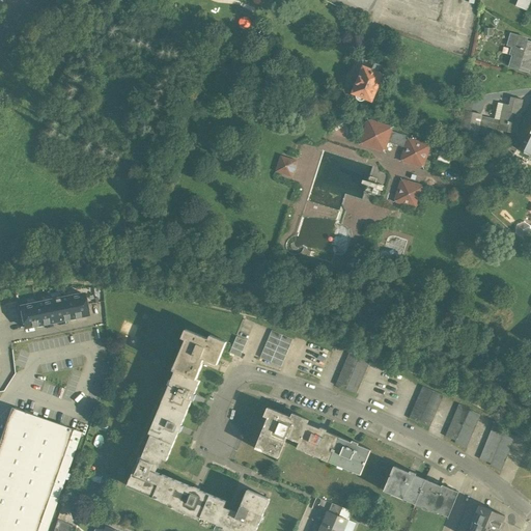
[(527,38),(511,34),(508,46),(514,48),(509,66),(528,73),(530,62),(530,43),(526,42),(527,38)]
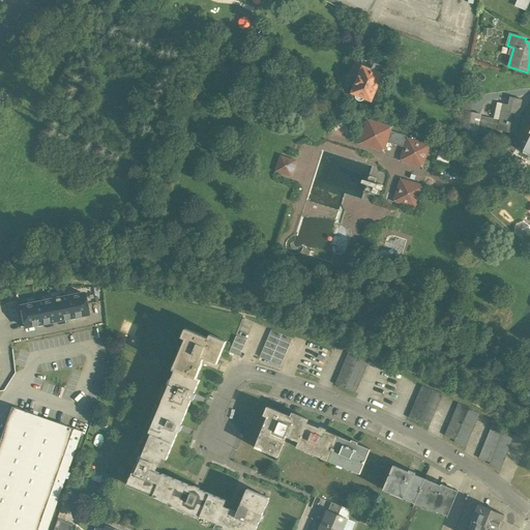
[(362,66),(352,93),(356,94),(356,96),(356,98),(358,99),(359,100),(361,100),(363,99),(364,98),(372,100),(382,75),(362,66)]
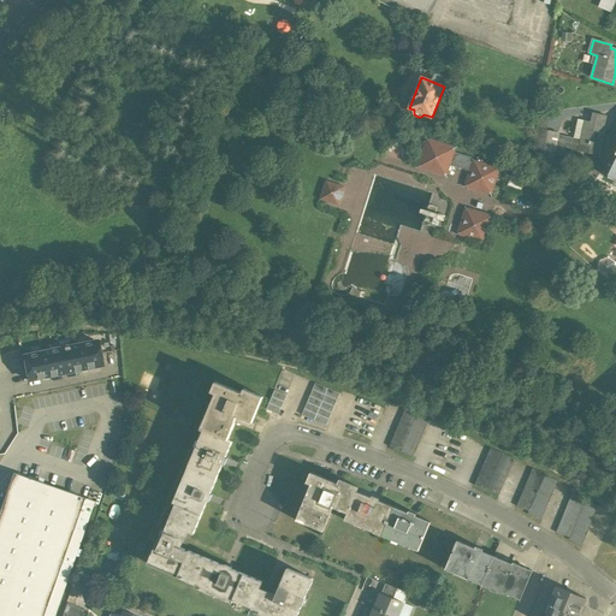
[(605,117),(592,113),(590,123),(604,125),(605,117)]
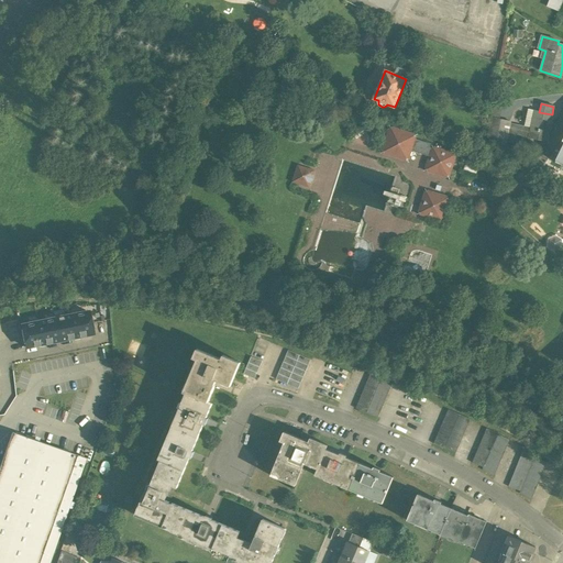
[(536,111),(531,129),(509,124),(507,132),(530,138),(529,139),(547,142),(552,116),(552,114),(539,112),(536,111)]
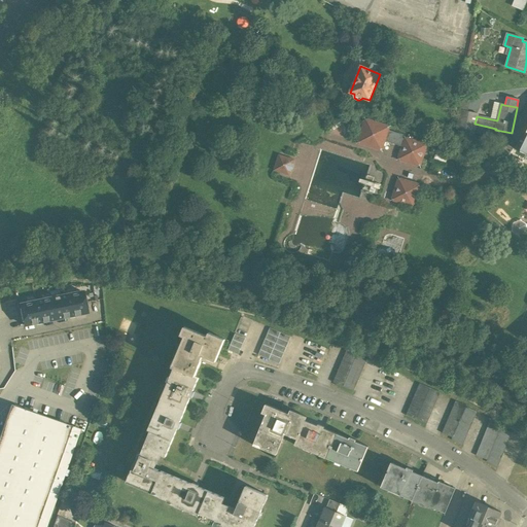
[(478,113),(461,110),(456,131),(472,134),(475,124),(477,116),(478,113)]
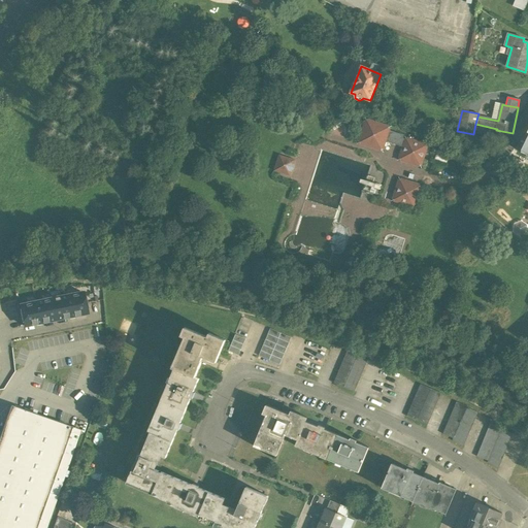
[(426,143),(407,138),(406,140),(402,139),(403,135),(389,131),(390,129),(388,128),(388,126),(367,120),(366,122),(364,121),(358,142),(360,142),(359,145),(380,152),(381,150),(383,150),(386,142),(401,147),(400,151),(398,159),(400,160),(400,162),(419,167),(420,165),(422,166),(428,146),(425,146),(426,143)]
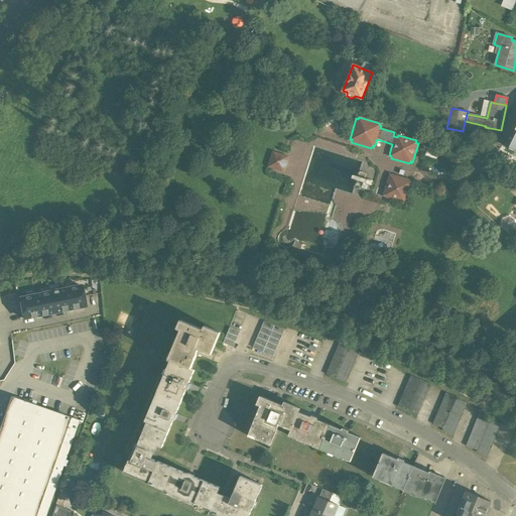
[(335,119),(324,125),(323,129),(325,132),(335,136),(339,134),(340,130),(335,119)]
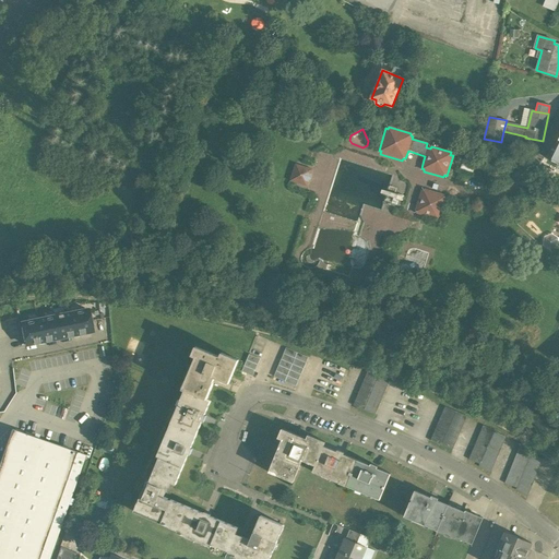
[(311,170),(295,165),(289,181),(306,187),(308,182),(310,181),(310,178),(309,176),(311,170)]
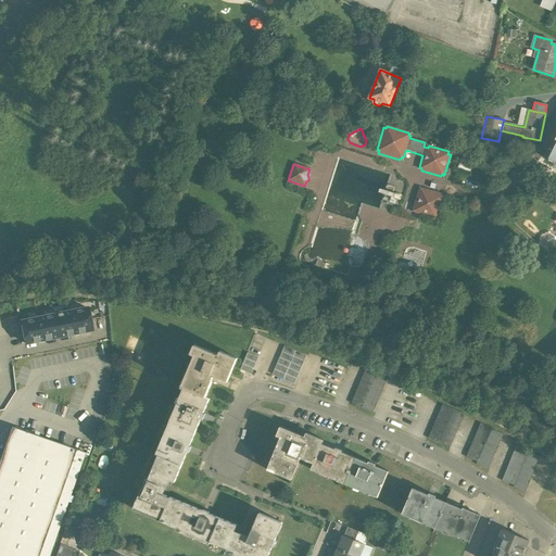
[(443,184),(436,180),(433,187),(441,189),(443,184)]
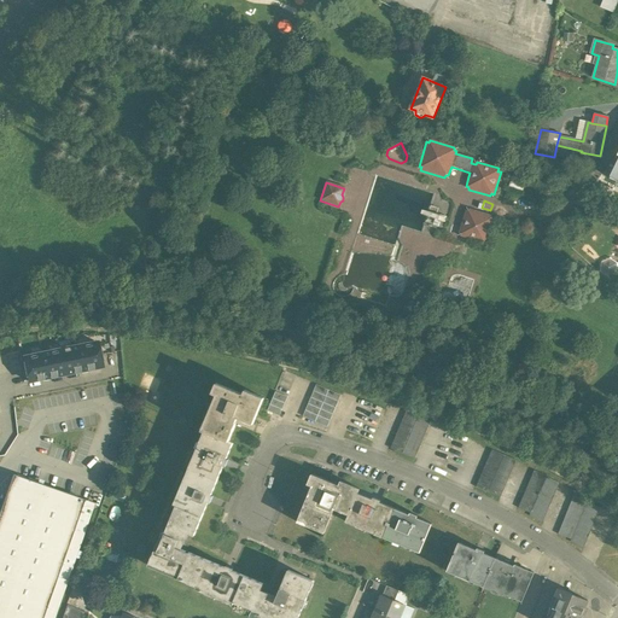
[(491,216),(468,209),(468,211),(466,211),(459,233),(461,234),(460,237),(483,244),(483,242),(487,242),(494,220),(490,219),(491,216)]
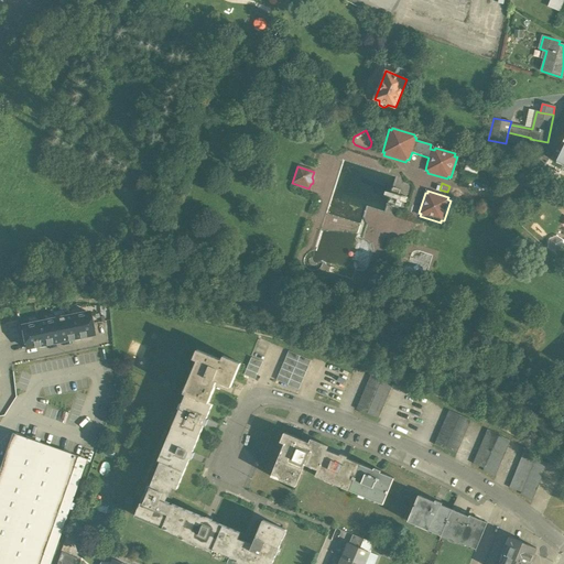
[(88,313),(54,320),(58,342),(93,335),(88,313)]
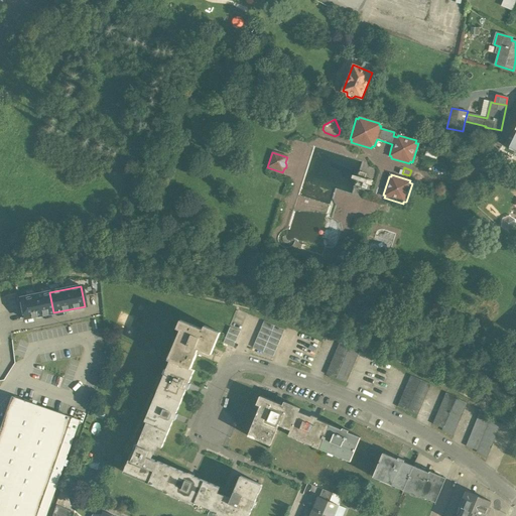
[(49,292),(19,298),(23,318),(53,312),(49,292)]
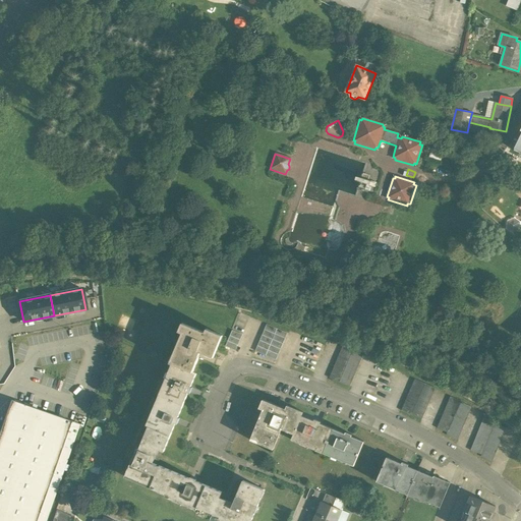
[(222,336),(207,329),(206,333),(182,324),(179,332),(185,335),(182,342),(180,341),(173,356),(176,357),(173,364),(193,372),(199,358),(198,357),(200,352),(206,355),(207,352),(214,355),(222,336)]
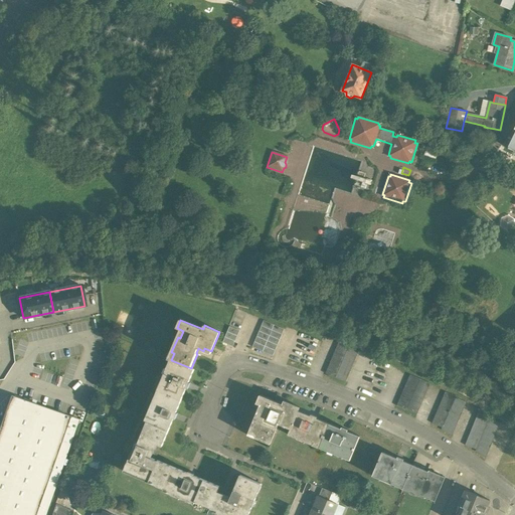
[(264,321),(252,347),(263,351),(274,325),(264,321)]
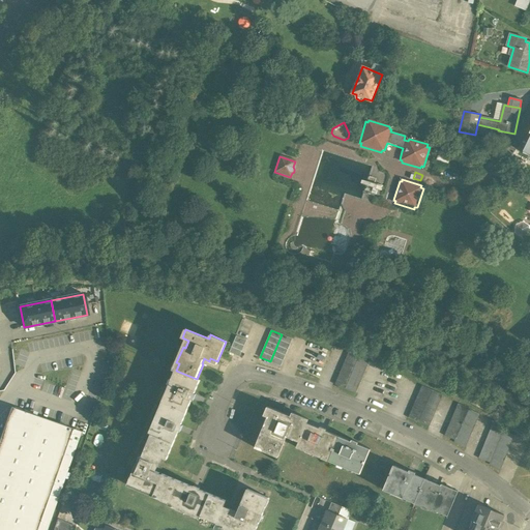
[(282,334),(270,361),(281,366),(292,339),(282,334)]
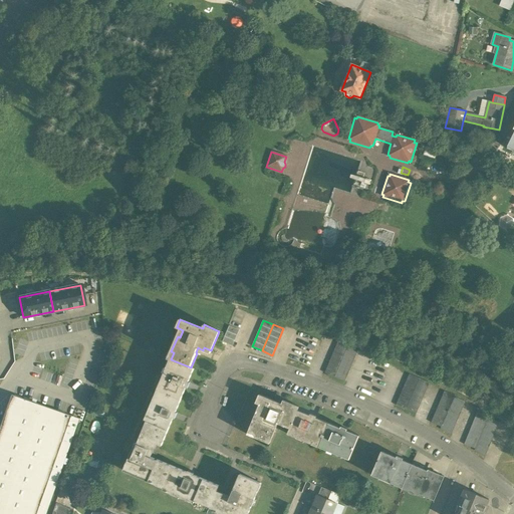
[(239,330),(229,325),(225,336),(235,340),(239,330)]
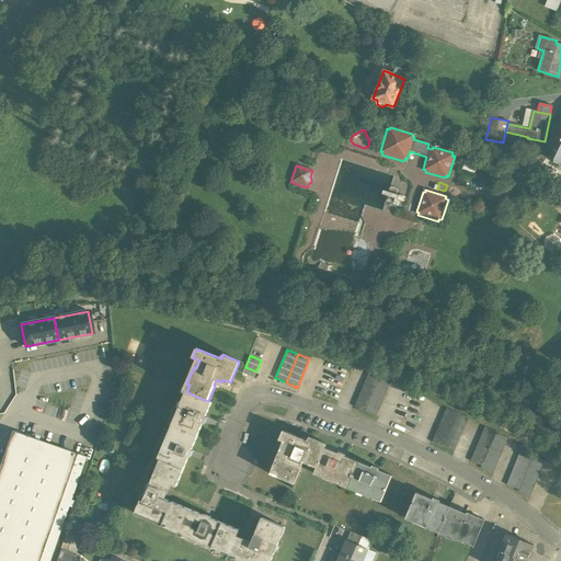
[(256,371),(245,367),(242,373),(254,378),(256,371)]
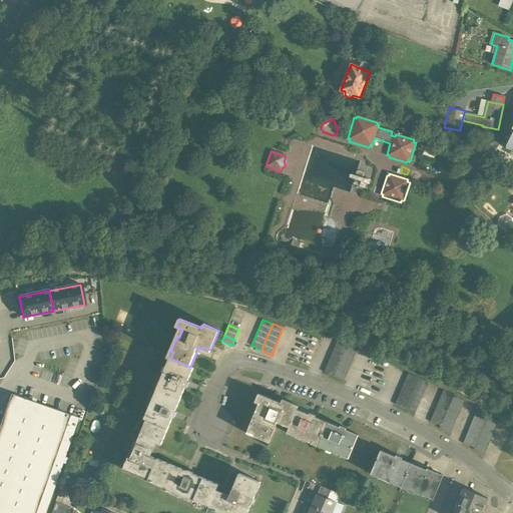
[(337,341),(324,372),(334,376),(348,345),(337,341)]
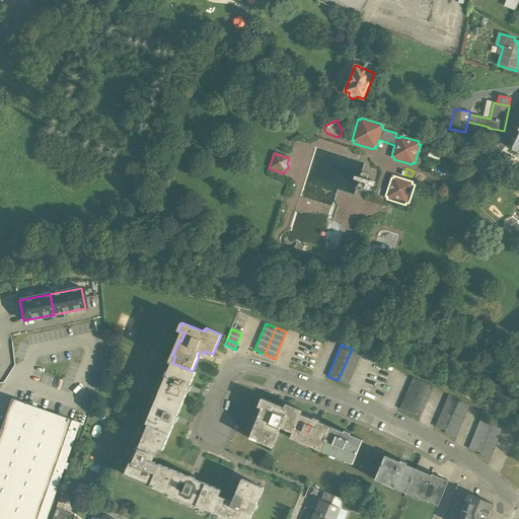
[(352,349),(338,380),(348,385),(362,354),(352,349)]
